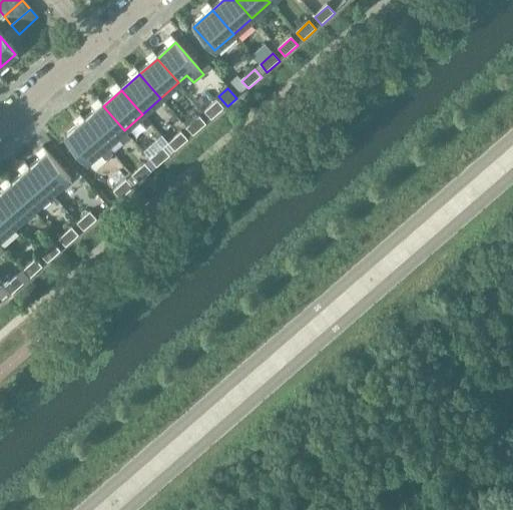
[(205,113),(211,120),(224,109),(218,101),(205,113)]
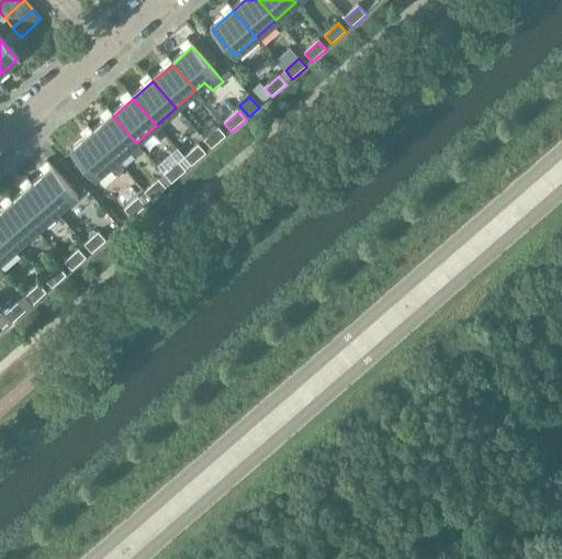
[(113,116),(93,134),(116,159),(126,152),(134,160),(144,153),(136,143),(113,116)]
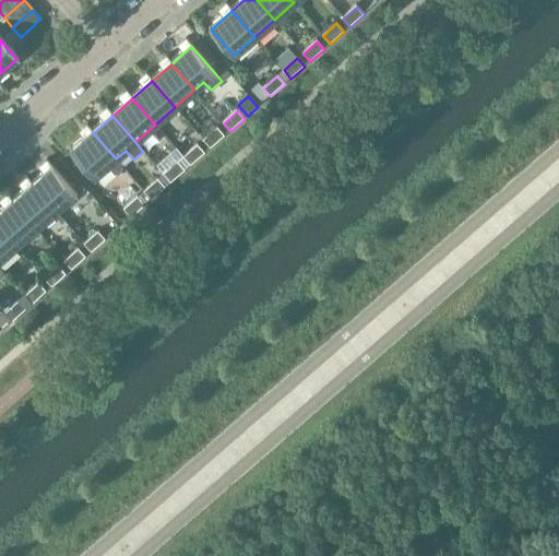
[(203,141),(211,149),(225,137),(217,128),(203,141)]
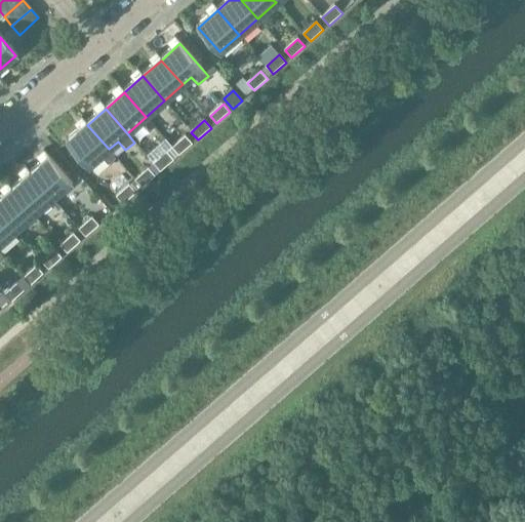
[(87,125),(68,142),(89,166),(96,173),(115,157),(109,149),(87,125)]
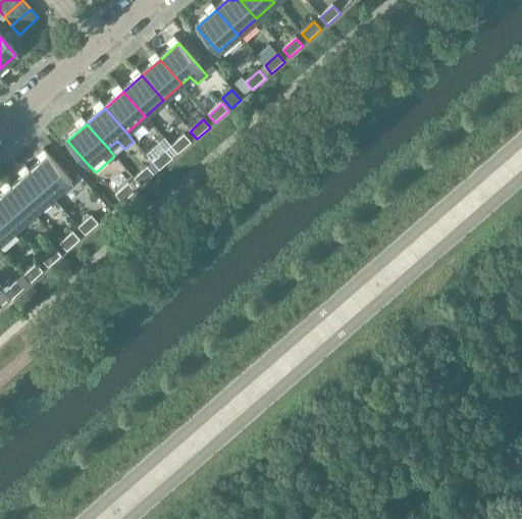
[(171,147),(178,155),(192,143),(185,136),(171,147)]
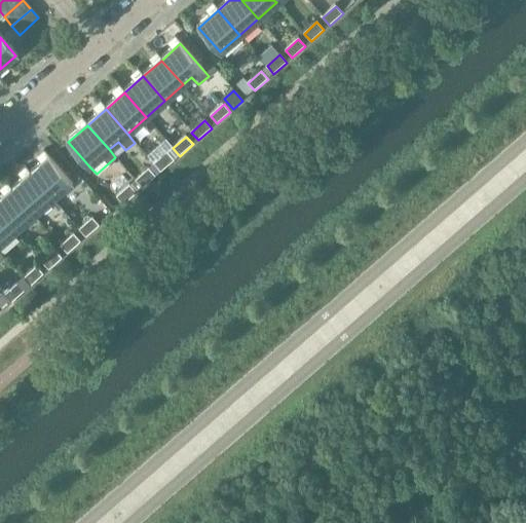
[(154,164),(161,173),(175,160),(167,153),(154,164)]
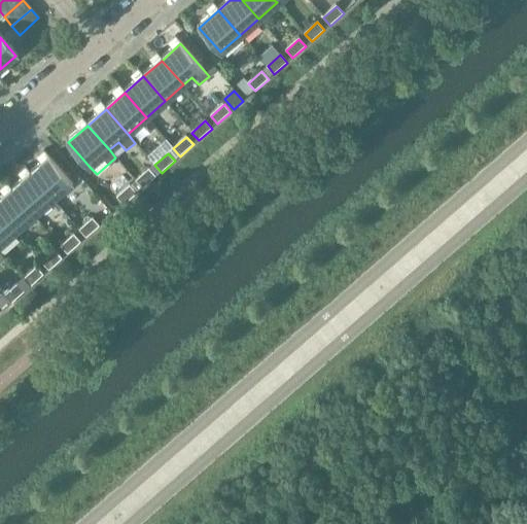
[(49,159),(30,175),(51,200),(70,183),(49,159)]
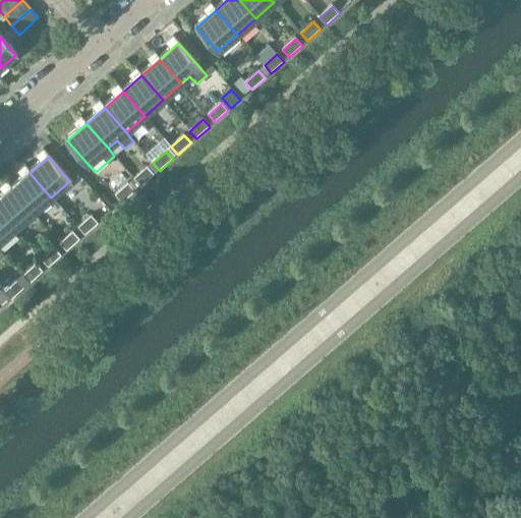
[(134,179),(140,187),(154,175),(148,168),(134,179)]
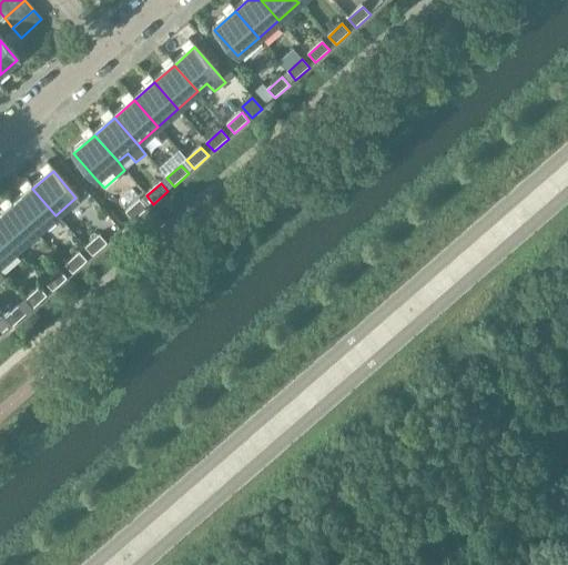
[(32,189),(12,207),(36,233),(56,215),(32,189)]
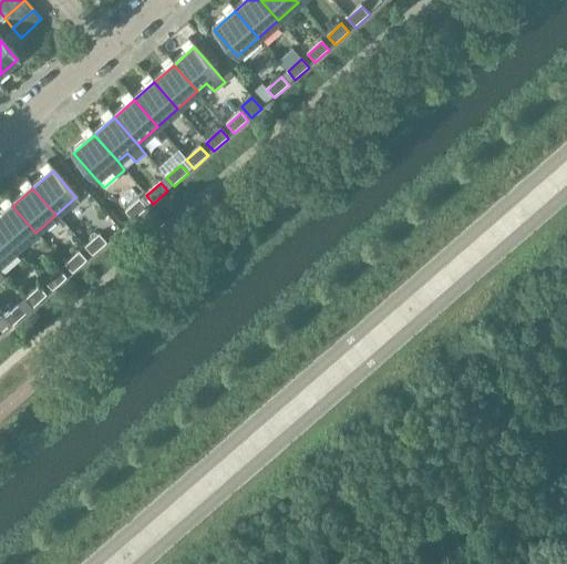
[(126,213),(133,221),(147,208),(140,201),(126,213)]
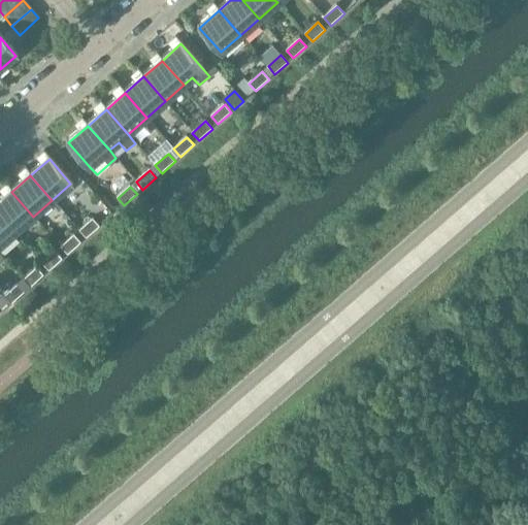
[(11,192),(0,201),(0,216),(14,232),(33,217),(11,192)]
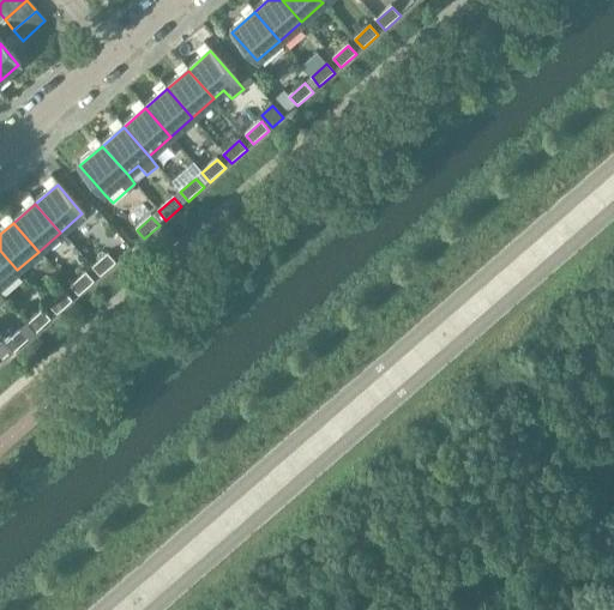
[(0,251),(0,284),(17,270),(0,251)]
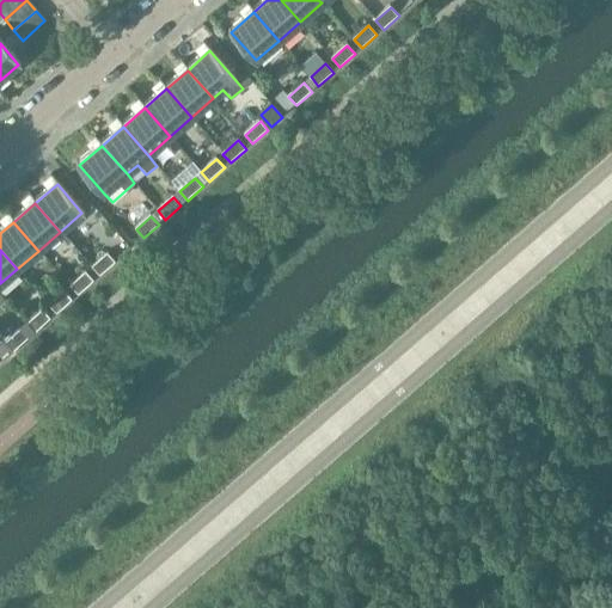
[(92,268),(101,277),(115,263),(108,255),(92,268)]
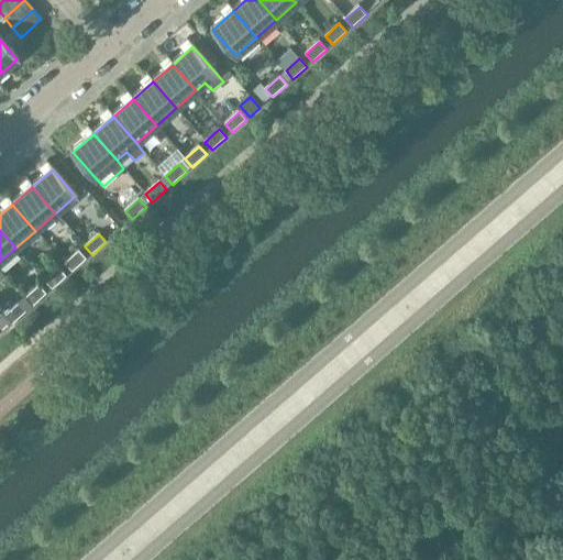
[(65,264),(72,273),(86,260),(79,252),(65,264)]
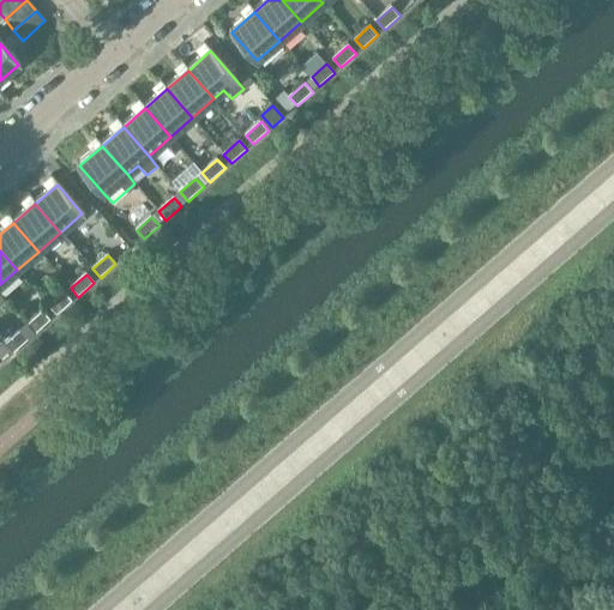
[(48,307),(56,316),(71,303),(64,294),(48,307)]
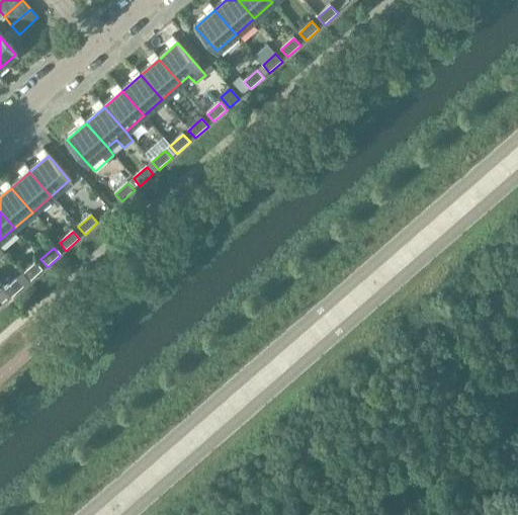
[(22,275),(29,283),(41,272),(35,264),(22,275)]
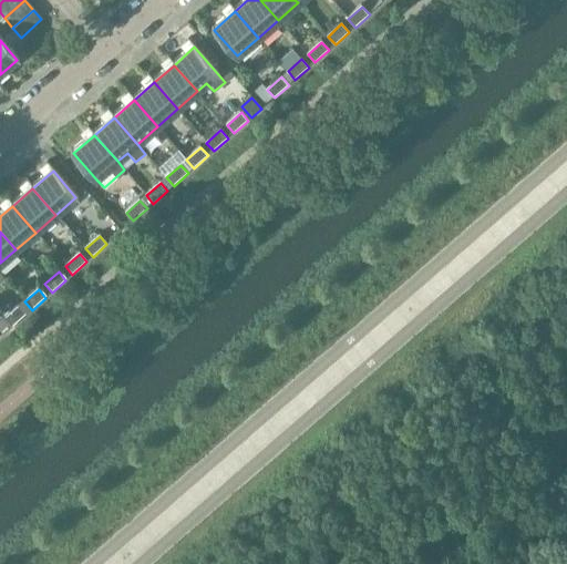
[(4,319),(12,328),(26,316),(19,307),(4,319)]
